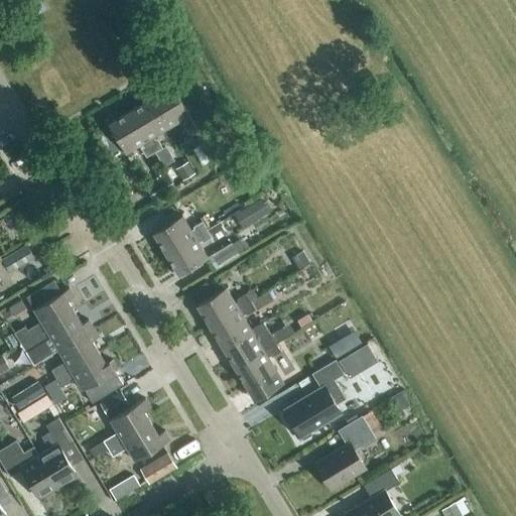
[(150,99),(167,128),(180,120),(188,132),(197,127),(171,86),(150,99)]
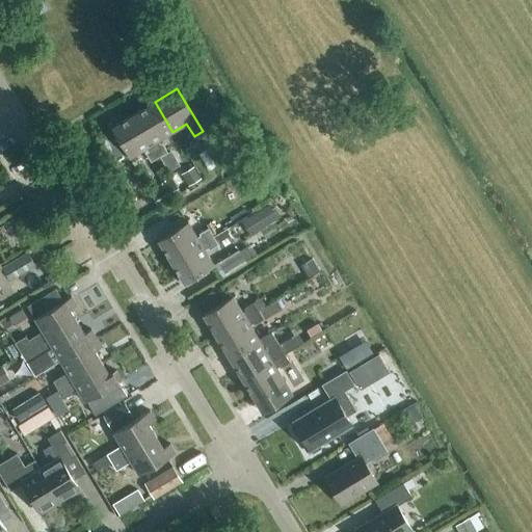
[(158,140),(173,132),(155,102),(133,115),(159,157),(167,152),(161,142),(159,143),(158,140)]
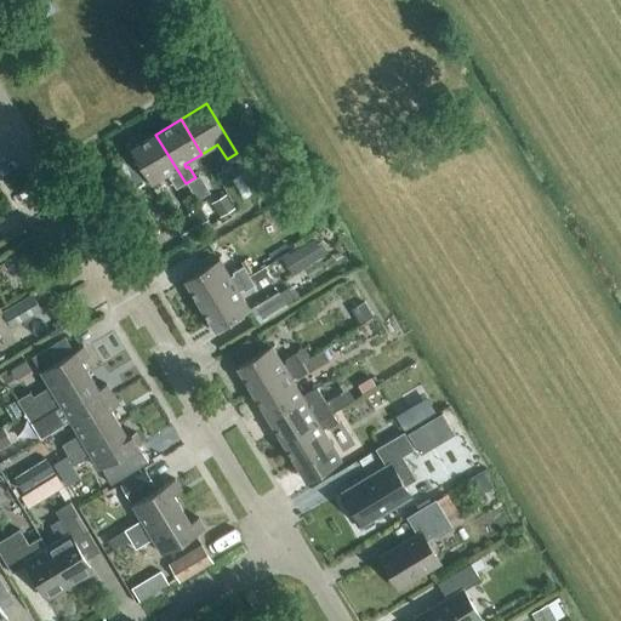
[(176,189),(186,183),(155,135),(130,149),(151,184),(170,174),(172,177),(169,178),(176,189)]
